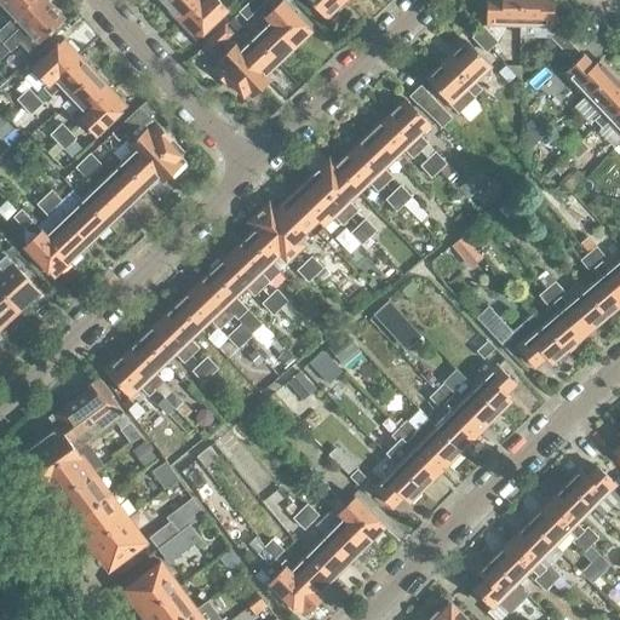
[(12,17),(0,29),(0,45),(46,1),(45,0),(11,0),(4,7),(12,17)]
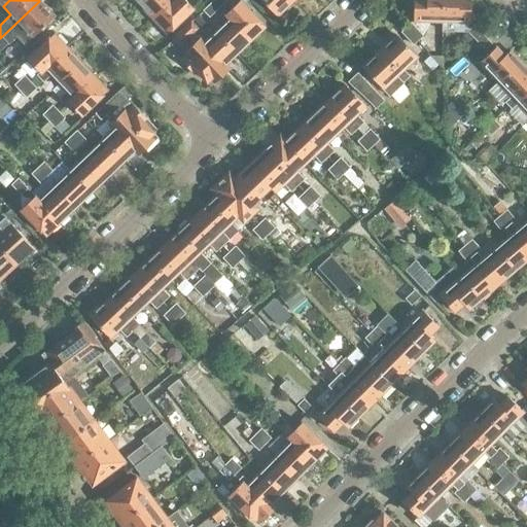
[(146,0),(141,6),(154,20),(174,0),(146,0)]
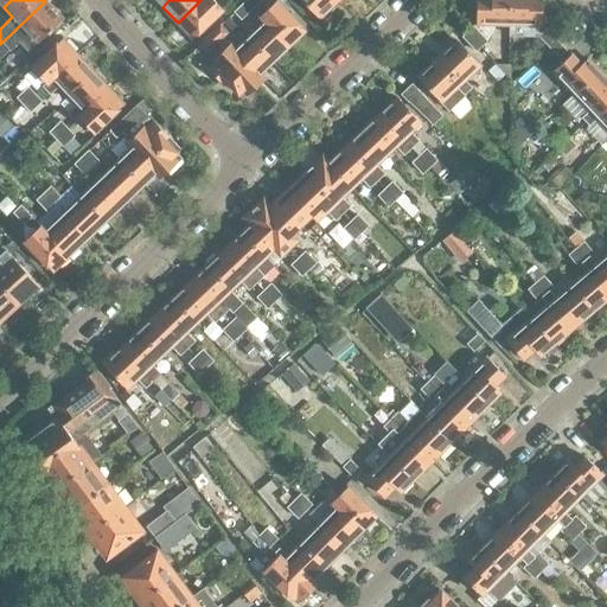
[(200,0),(178,23),(192,38),(222,11),(211,0),(200,0)]
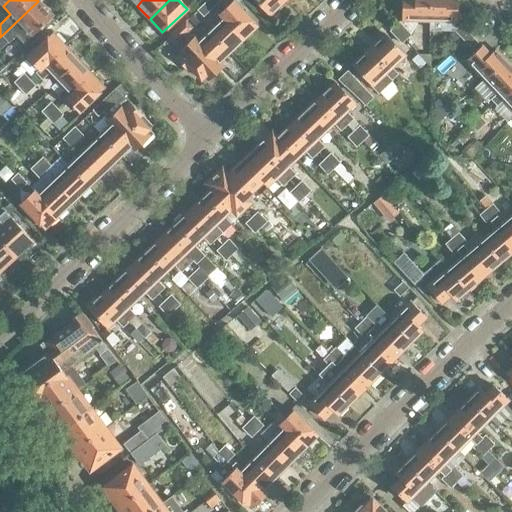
[(252,0),(267,15),(282,0),(252,0)]
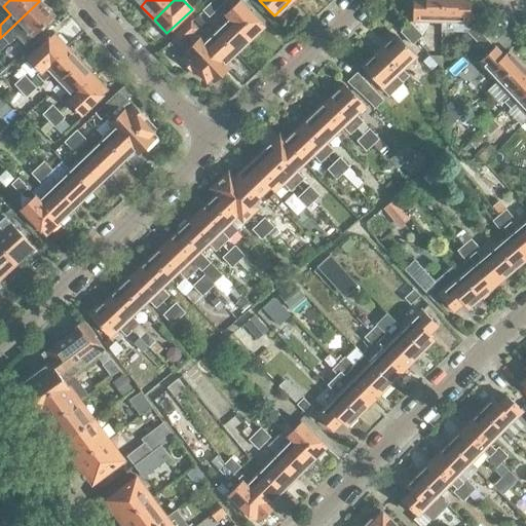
[(412,0),(412,20),(441,21),(442,21),(442,0),(412,0)]
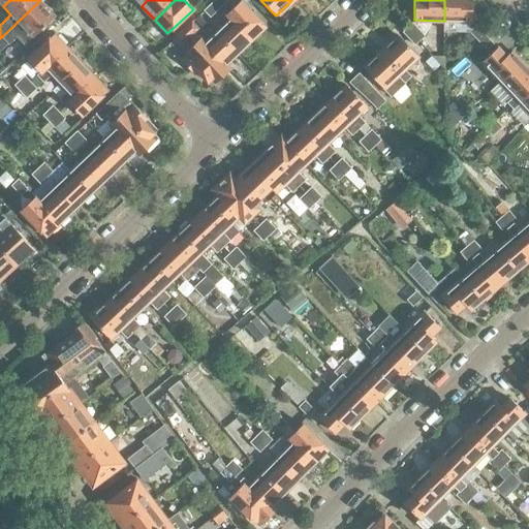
[(444,0),(444,21),(446,21),(446,32),(469,32),(469,22),(472,22),(473,1),(461,1),(460,0),(444,0)]
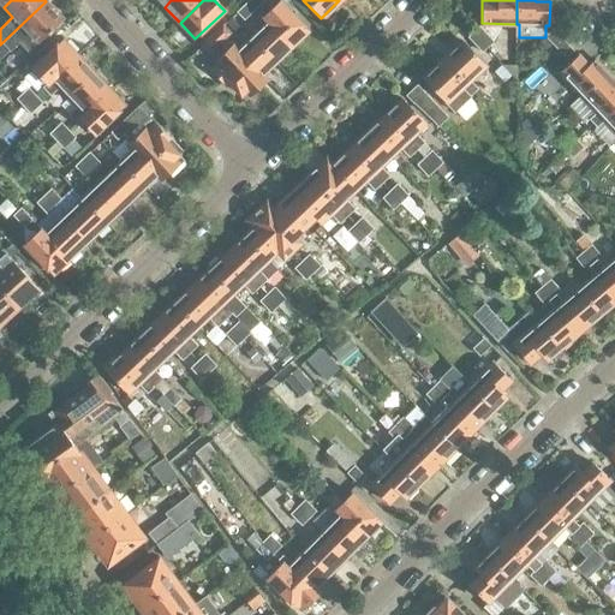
[(46,1),(0,45),(0,59),(18,42),(29,53),(39,45),(64,19),(46,1)]
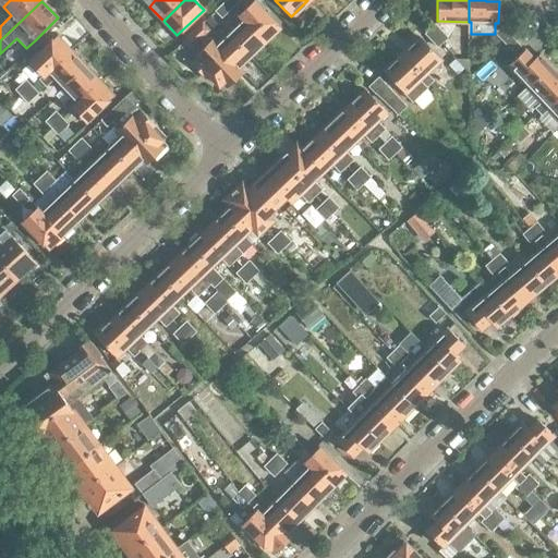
[(227,1),(216,11),(223,17),(233,8),(227,1)]
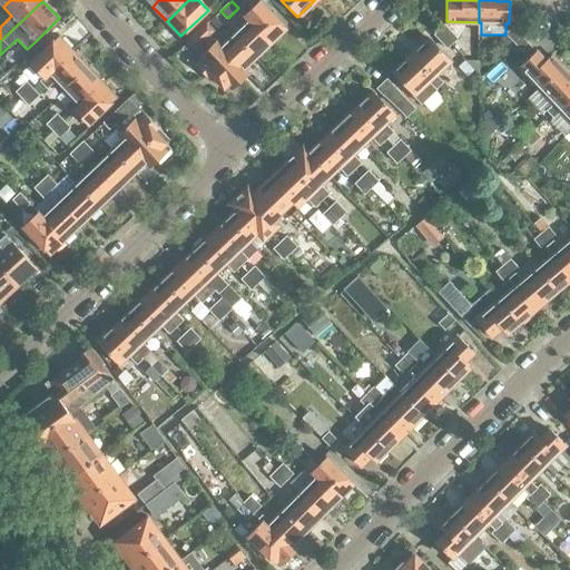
[(244,15),(243,16),(252,25),(269,43),(285,29),(257,1),(244,15)]
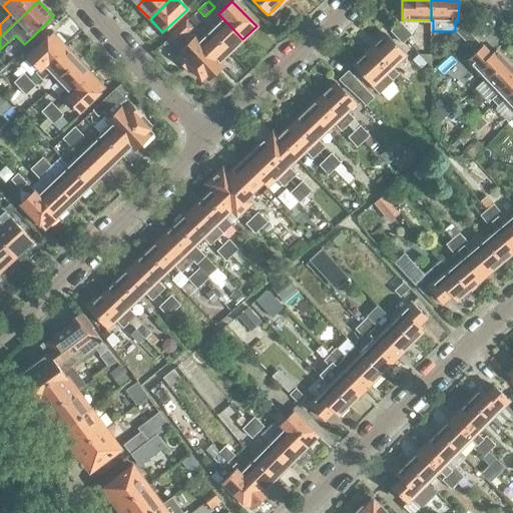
[(223,25),(212,35),(228,52),(242,39),(226,22),(218,14),(219,13),(217,10),(213,15),(223,25)]
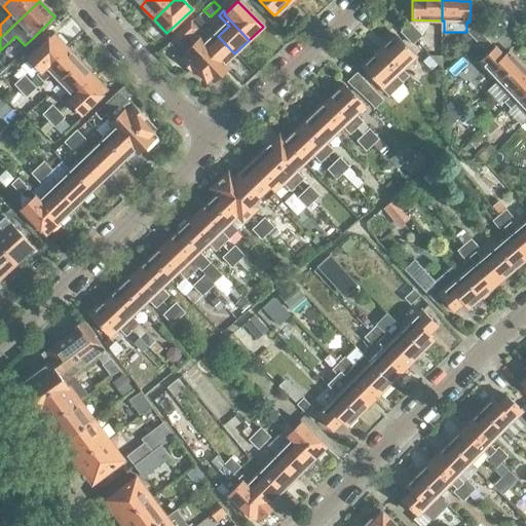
[(190,22),(172,39),(173,40),(179,46),(196,29),(190,22)]
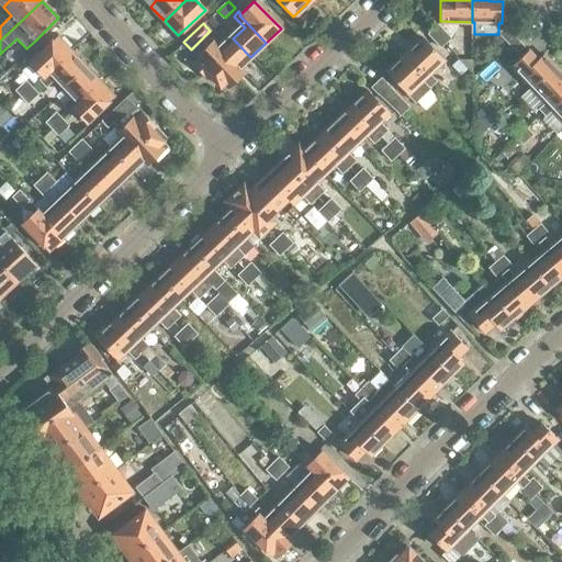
[(439,24),(434,29),(447,43),(452,37),(439,24)]
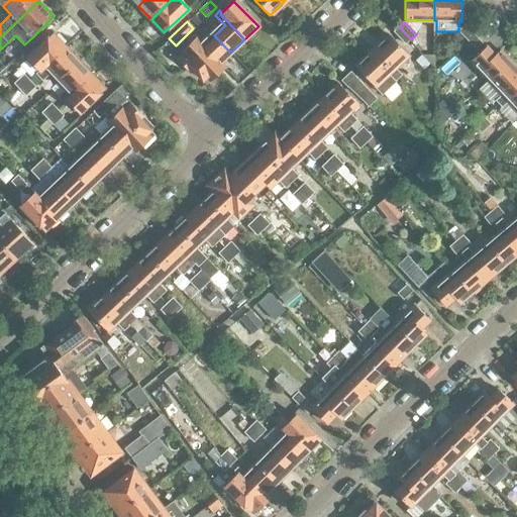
[(466,23),(459,30),(468,39),(475,33),(466,23)]
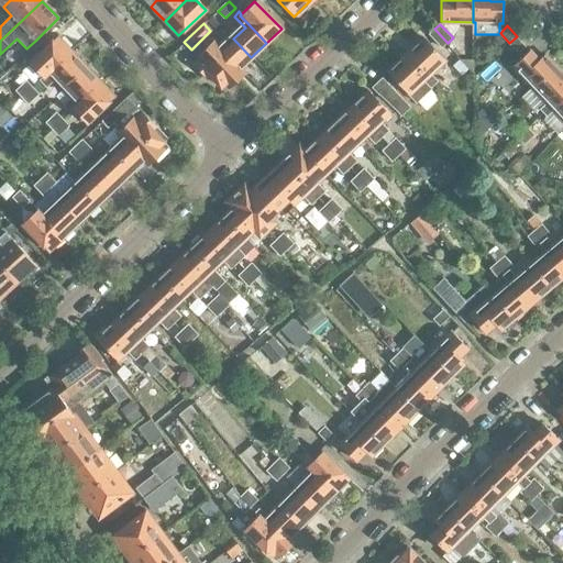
[(434,29),(429,34),(442,47),(448,43),(434,29)]
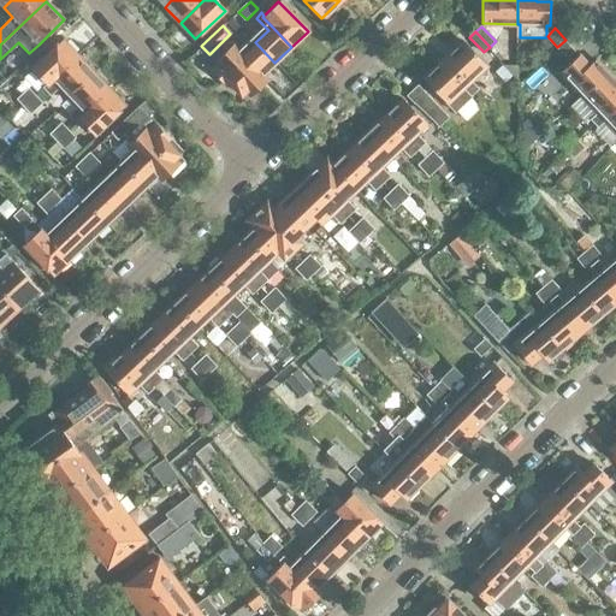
[(63,39),(33,67),(47,83),(77,54),(63,39)]
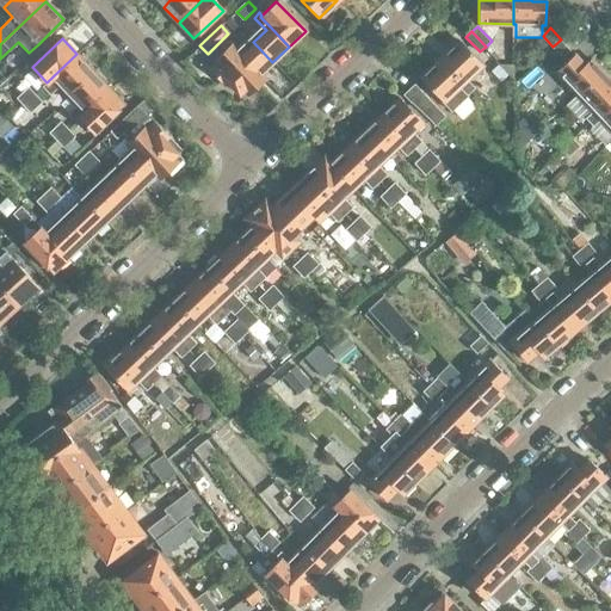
[(561,39),(553,47),(563,57),(572,50),(561,39)]
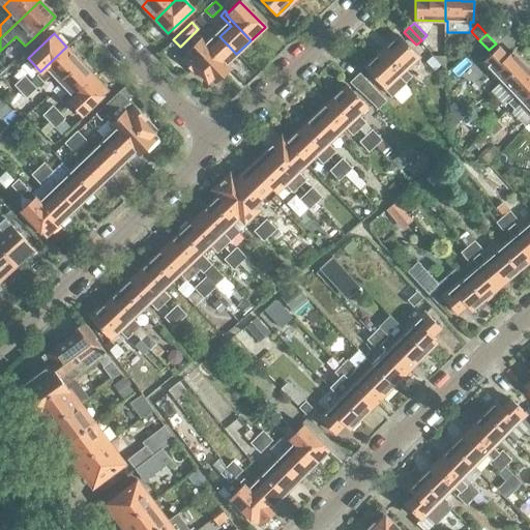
[(399,35),(382,51),(408,79),(412,76),(405,68),(417,56),(399,35)]
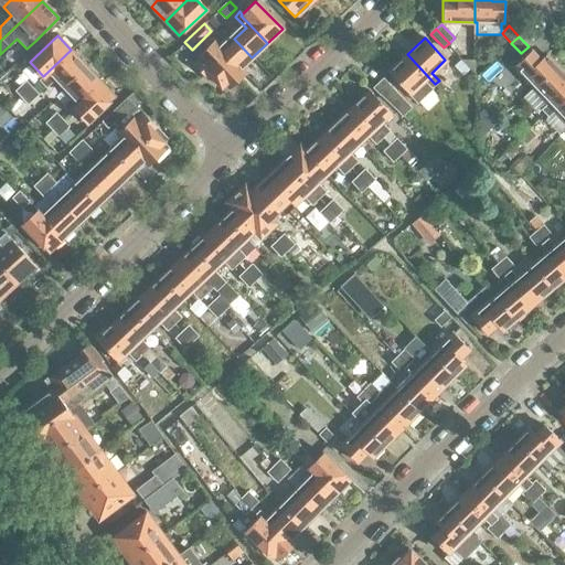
[(221,45),(215,50),(237,72),(242,68),(252,57),(234,39),(224,49),(221,45)]
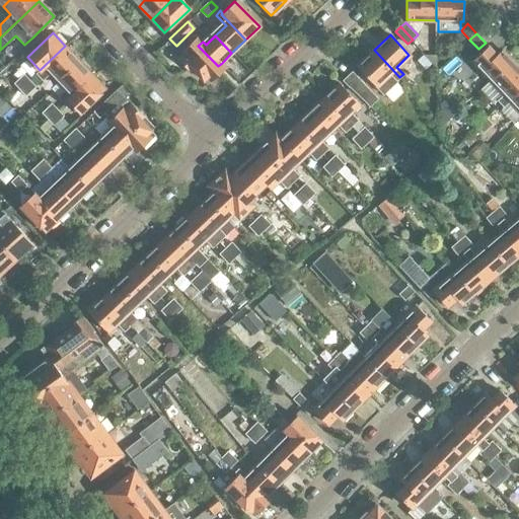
[(183,53),(177,59),(186,67),(190,73),(193,70),(203,80),(207,76),(211,81),(222,71),(226,67),(222,63),(218,66),(198,46),(203,42),(197,36),(181,51),(183,53)]
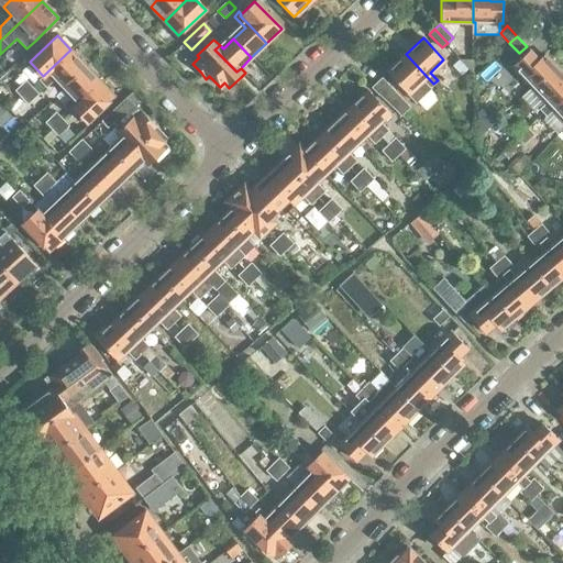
[(43,76),(40,79),(46,86),(54,78),(63,87),(86,66),(70,50),(43,76)]
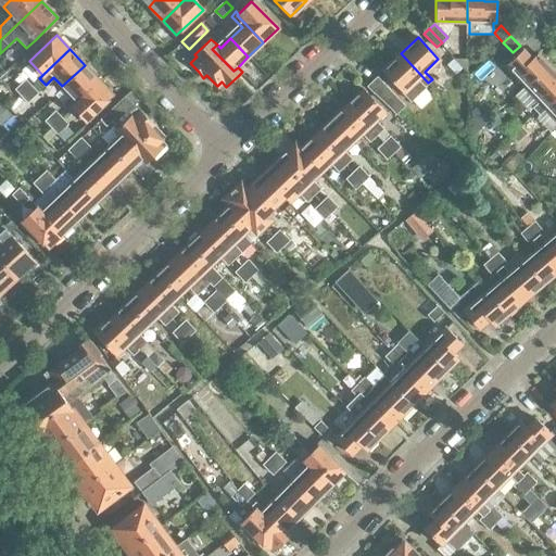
[(521,50),(506,64),(526,85),(547,65),(538,55),(539,55),(536,53),(531,59),(521,50)]
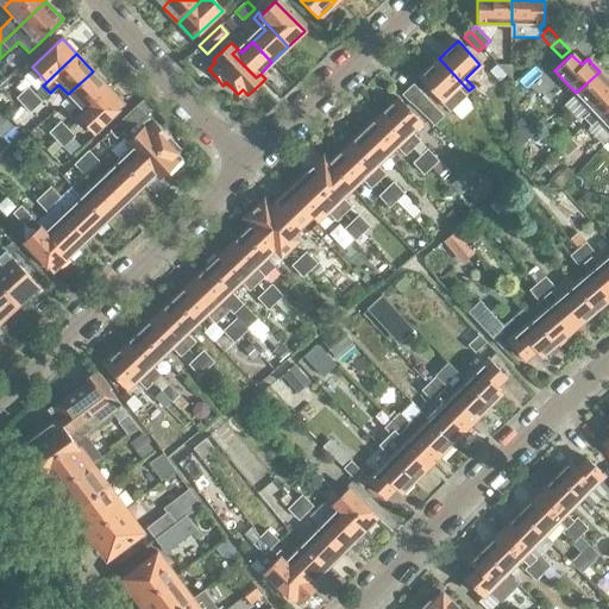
[(439,58),(419,77),(450,111),(470,92),(469,90),(439,58)]
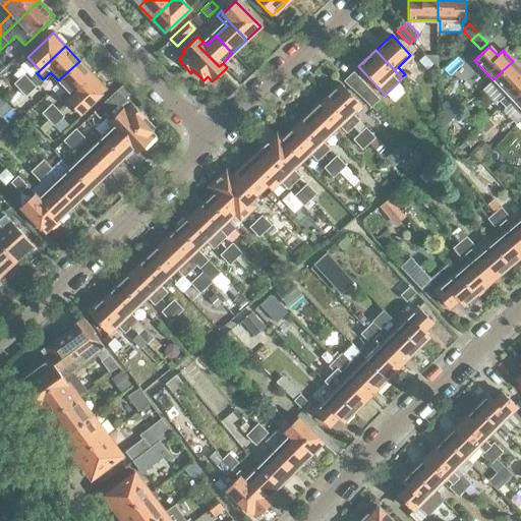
[(79,61),(58,80),(66,89),(58,97),(64,104),(68,100),(94,76),(79,61)]
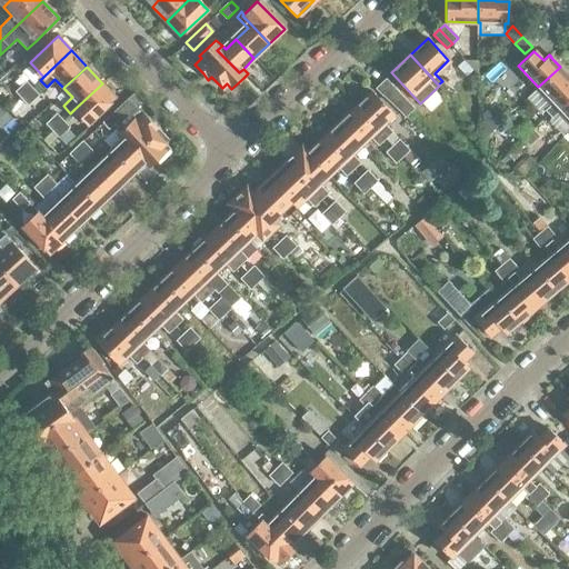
[(539,88),(528,98),(542,113),(547,110),(550,113),(568,95),(568,76),(560,67),(538,87),(539,88)]
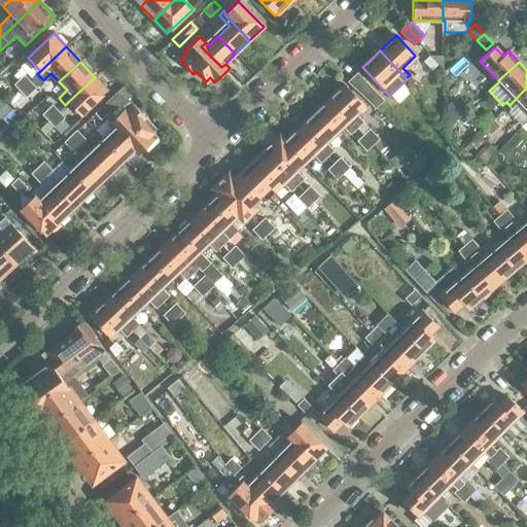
[(357,72),(347,81),(374,109),(383,100),(357,72)]
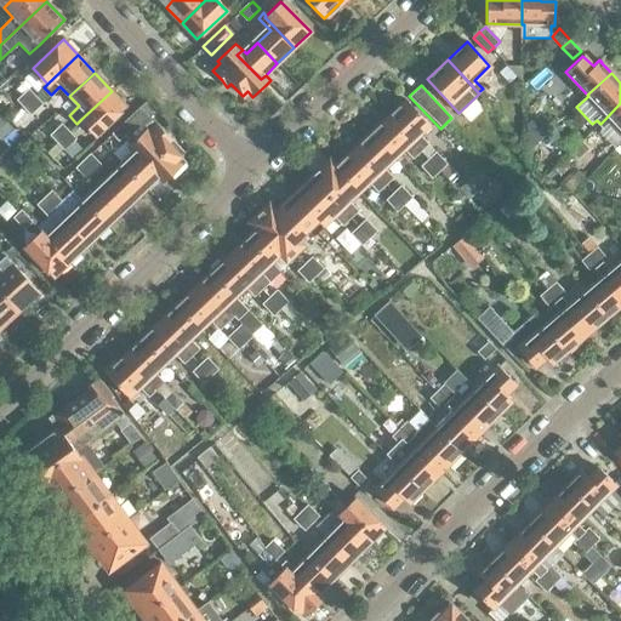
[(29,89),(17,100),(24,107),(36,96),(29,89)]
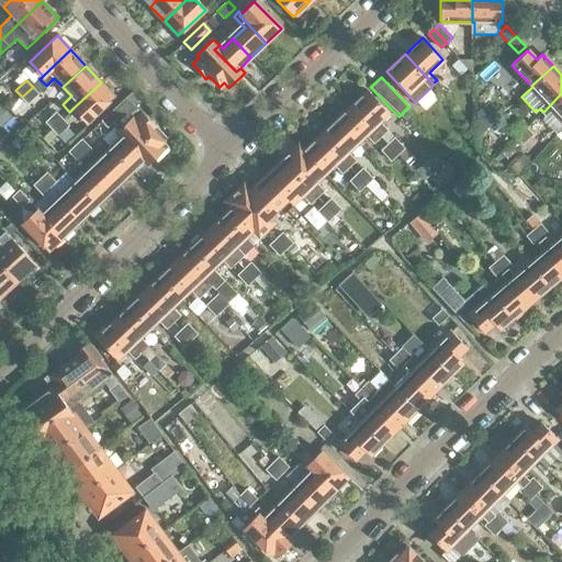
[(101,82),(74,108),(87,122),(114,96),(101,82)]
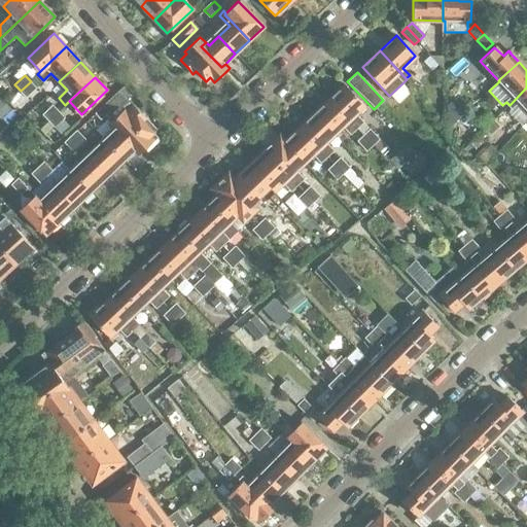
[(31,81),(21,91),(26,97),(36,86),(31,81)]
